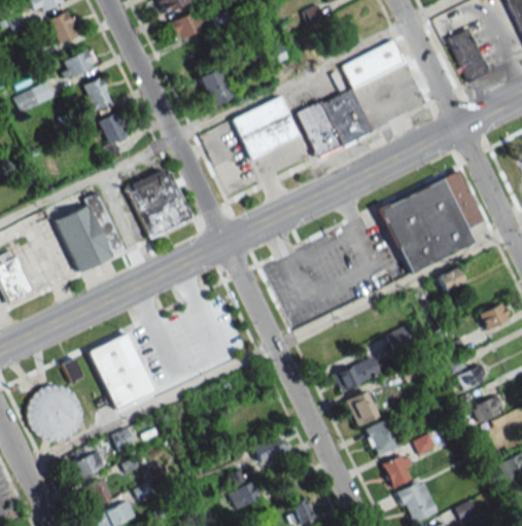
[(29,0),(37,15),(66,1),(65,0),(29,0)]
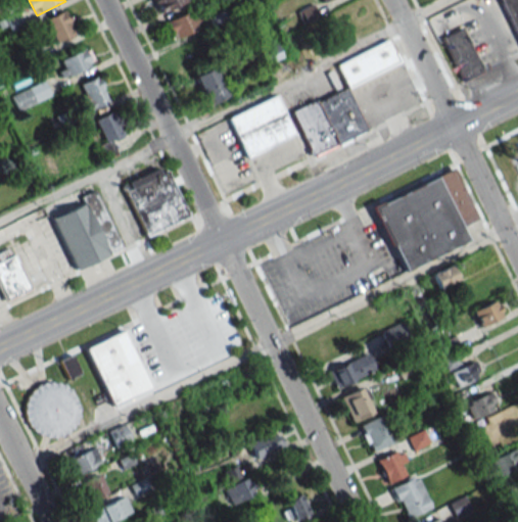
[(154,0),(159,13),(196,1),(195,0),(154,0)]
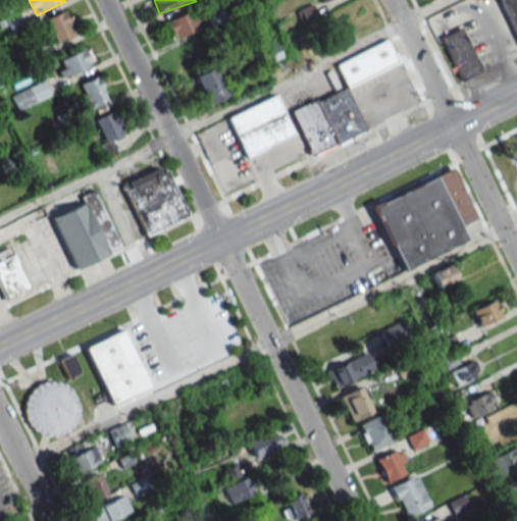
[(516,0),(502,0),(516,33),(516,0)]
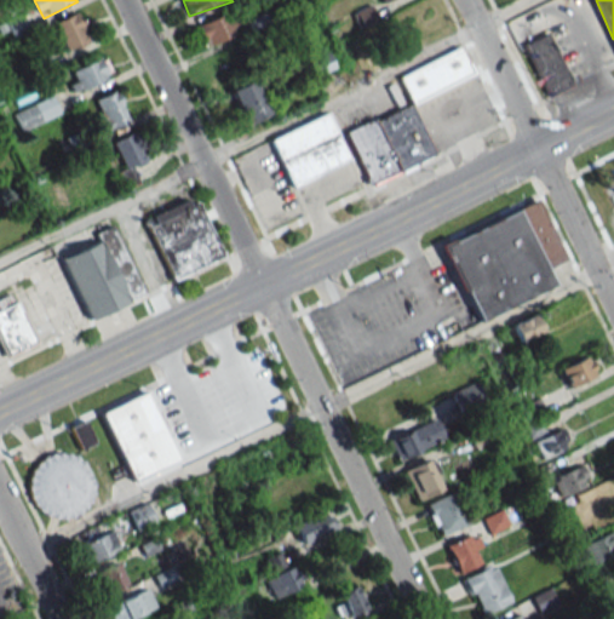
[(357,15),(368,35),(385,27),(374,6),(357,15)]
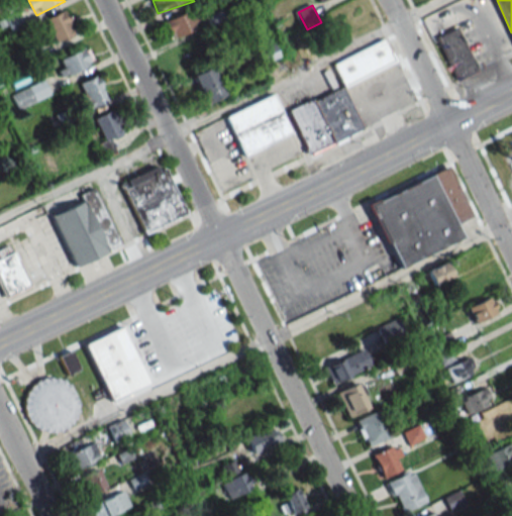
[(46,22),(59,44),(81,31),(69,9),(46,22)]
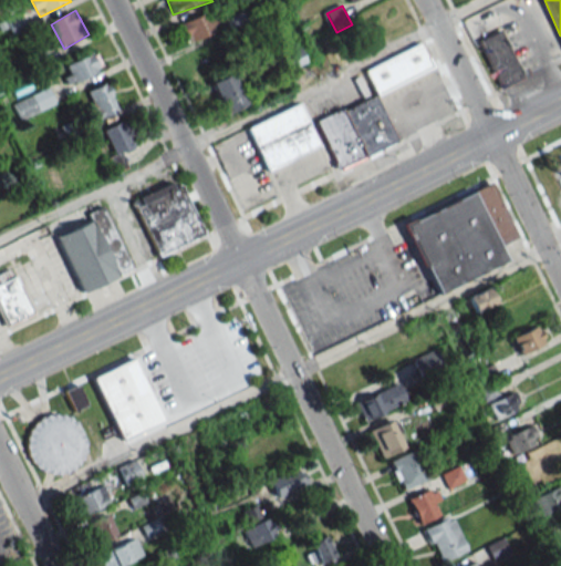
[(184,24),(191,43),(222,30),(215,11),(184,24)]
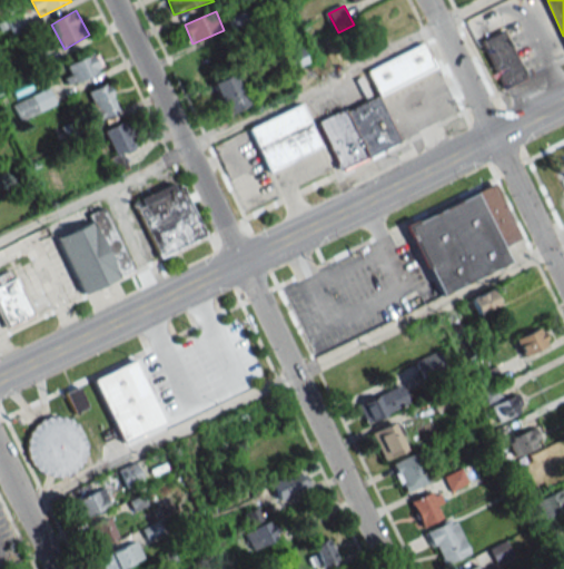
[(484,40),(505,90),(530,79),(510,29),(484,40)]
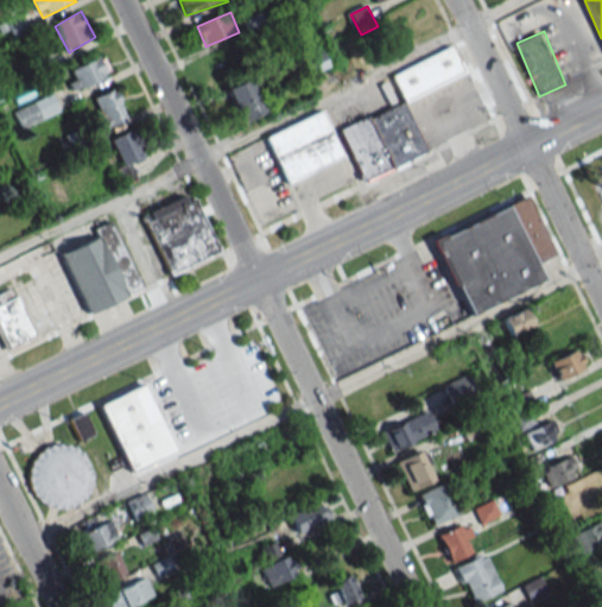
[(409,102),(469,78),(457,49),(395,74),(407,103),(343,128),(365,182),(430,156),(409,102)]
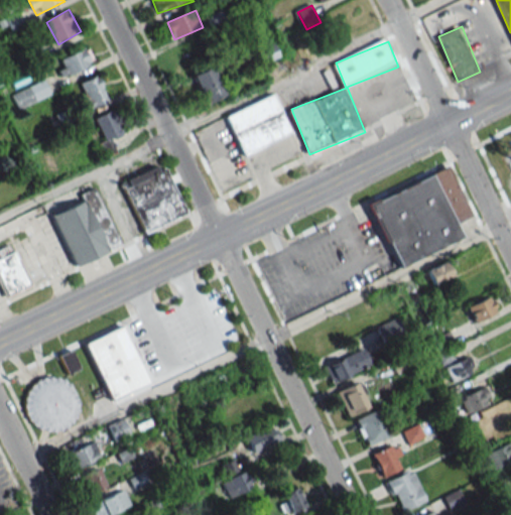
[(264,65),(283,58),(279,45),(260,51),(264,65)]
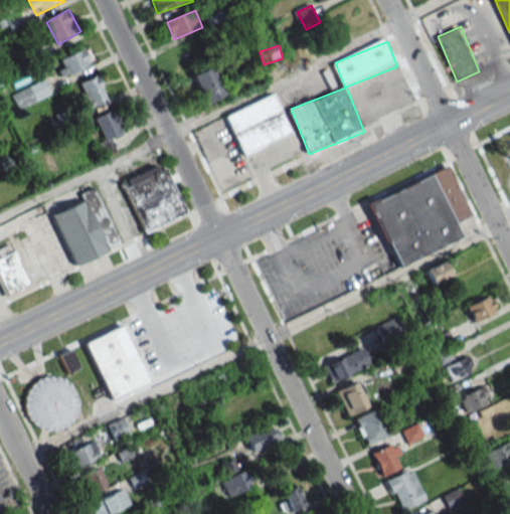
[(58,62),(66,77),(97,62),(90,47),(58,62)]
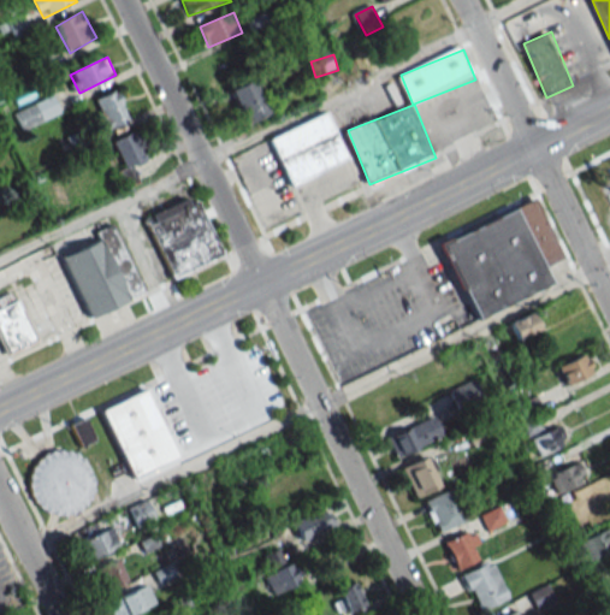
[(271,114),(256,81),(234,89),(248,123),(271,114)]
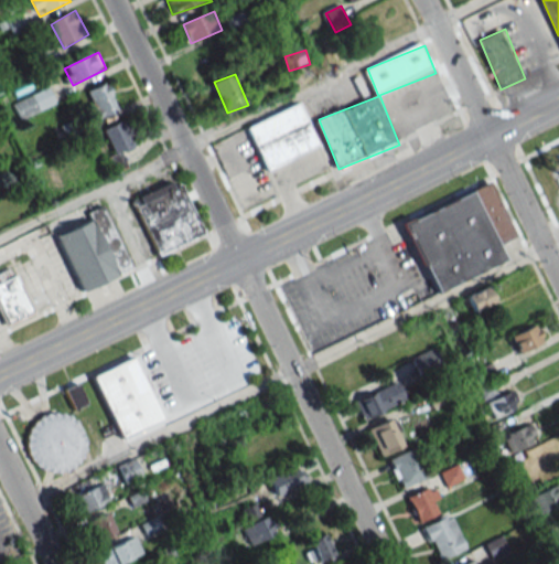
[(121,110),(110,83),(87,92),(98,119),(121,110)]
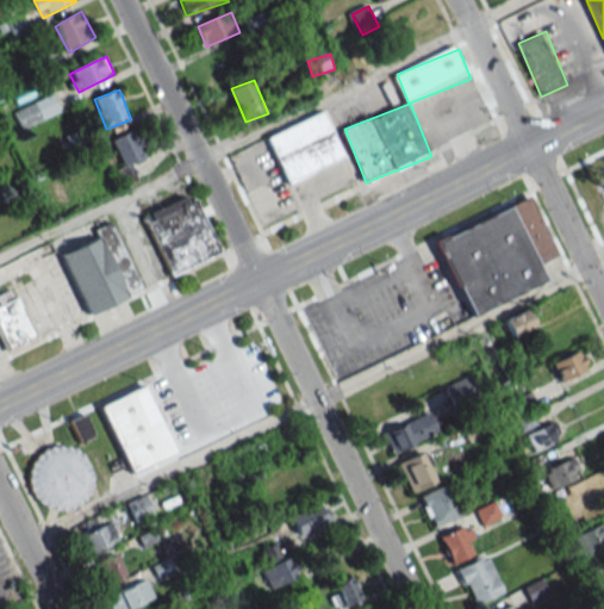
[(18,113),(26,130),(63,112),(55,95),(18,113)]
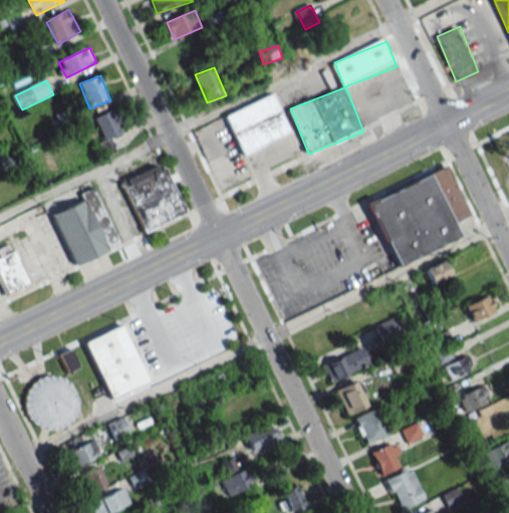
[(227,115),(244,156),(293,135),(276,94),(227,115)]
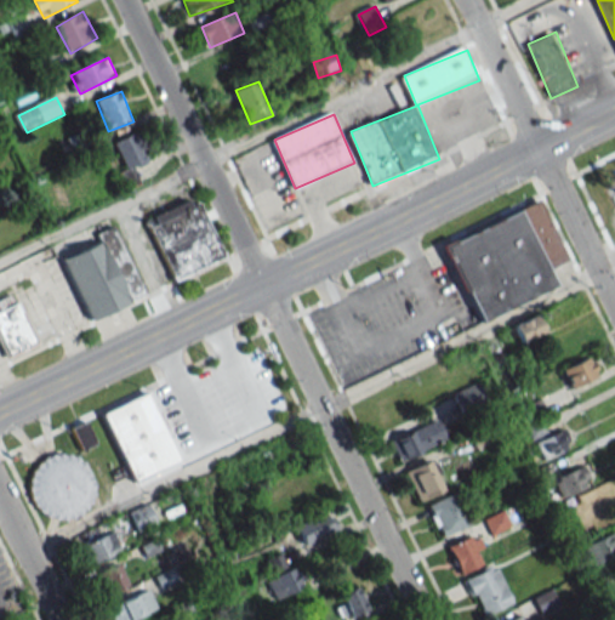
[(144,182),(137,168),(151,161),(137,134),(117,143),(130,170),(120,175),(127,191),(144,182)]
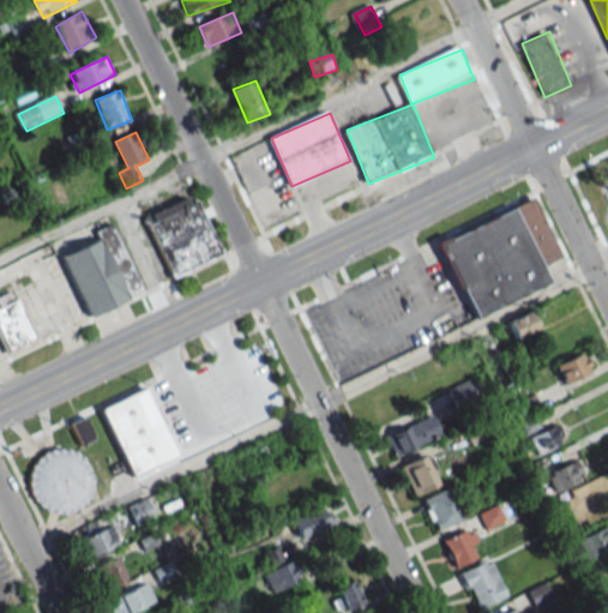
[(224,258),(199,194),(148,216),(173,278),(224,258)]
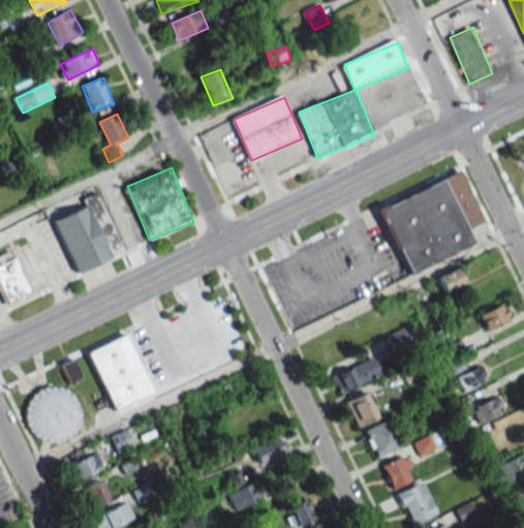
[(478,246),(471,230),(486,224),(465,172),(380,206),(408,275),(478,246)]
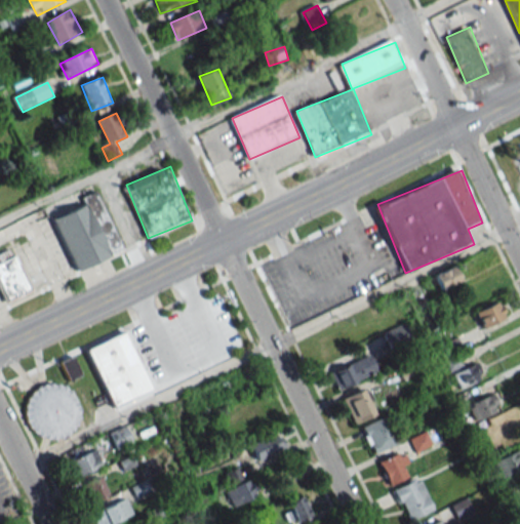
[(86,205),(55,217),(77,272),(125,252),(101,191),(83,198),(86,205)]
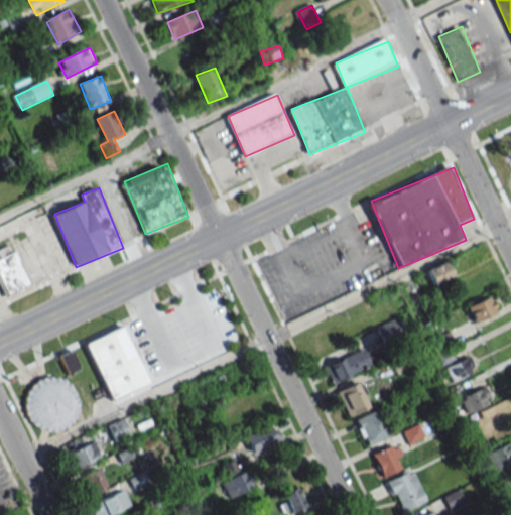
[(32,286),(14,245),(0,250),(0,258),(3,264),(0,264),(0,276),(9,296),(32,286)]
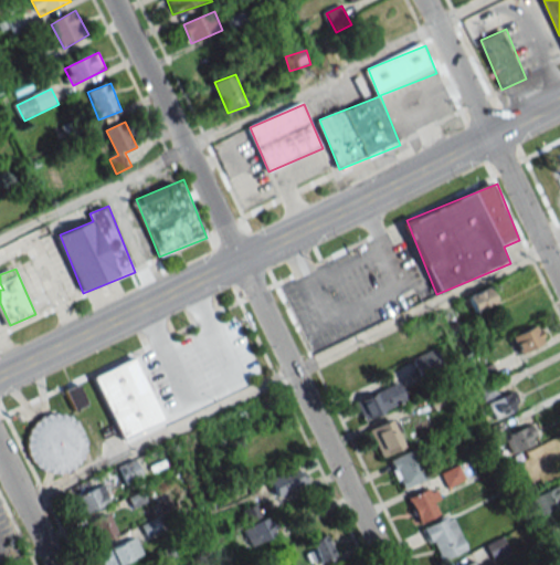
[(477,313),(499,304),(492,286),(469,296),(477,313)]
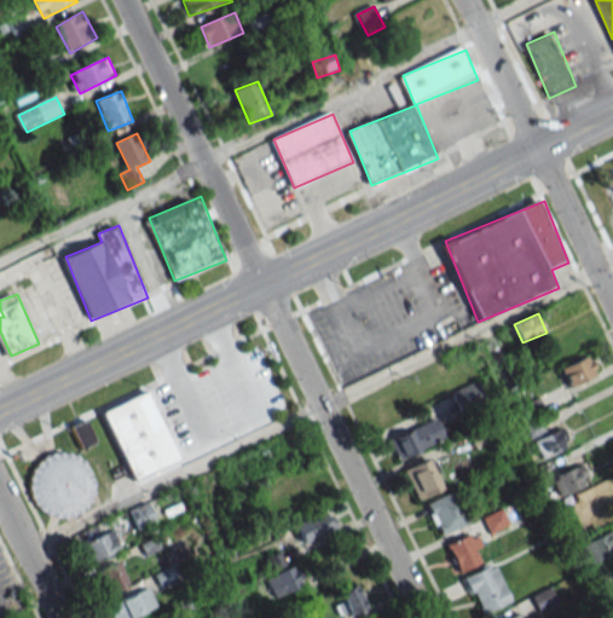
[(573,387),(600,374),(590,356),(564,369),(573,387)]
